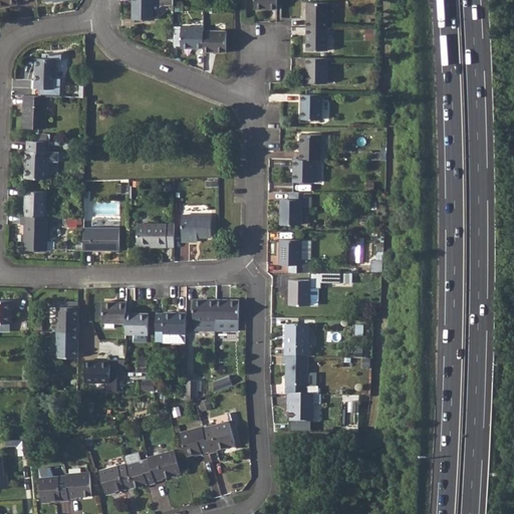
[(134,0),(134,19),(155,19),(155,10),(159,10),(163,5),(175,6),(175,0),(134,0)]
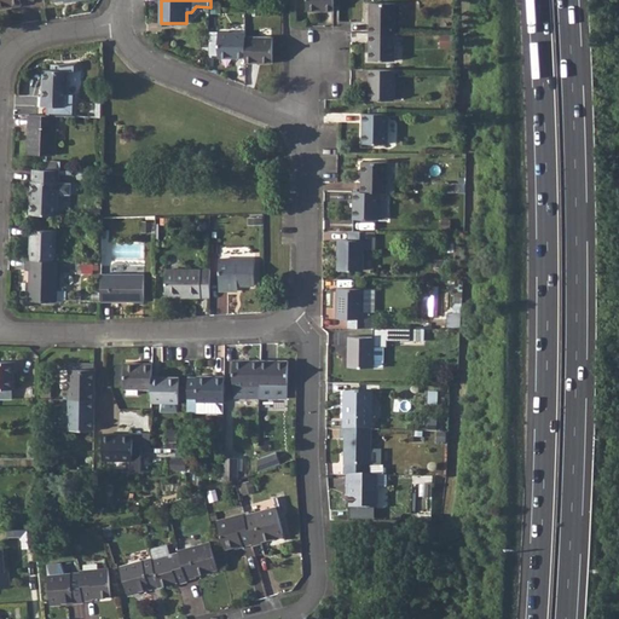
[(334,11),(334,0),(307,0),(307,10),(334,11)]
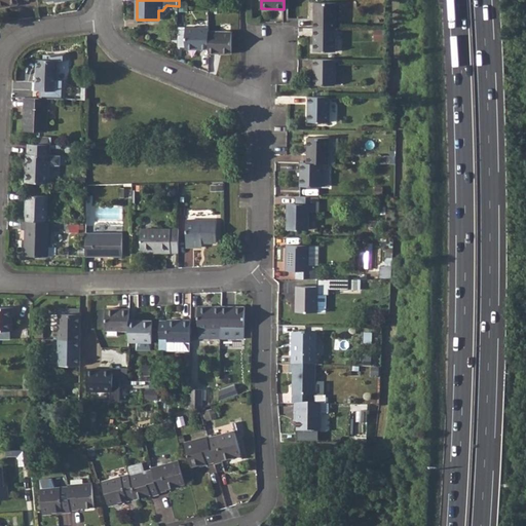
[(314,2),(314,28),(336,28),(336,2),(314,2)]
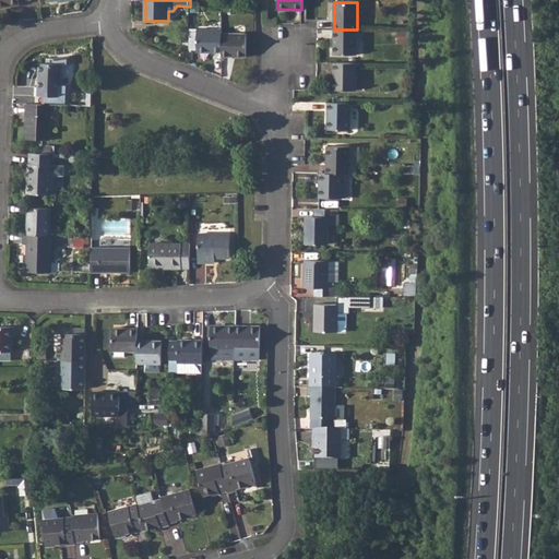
[(190,31),(189,48),(198,49),(198,51),(214,52),(222,52),(222,33),(222,30),(198,28),(198,31),(190,31)]
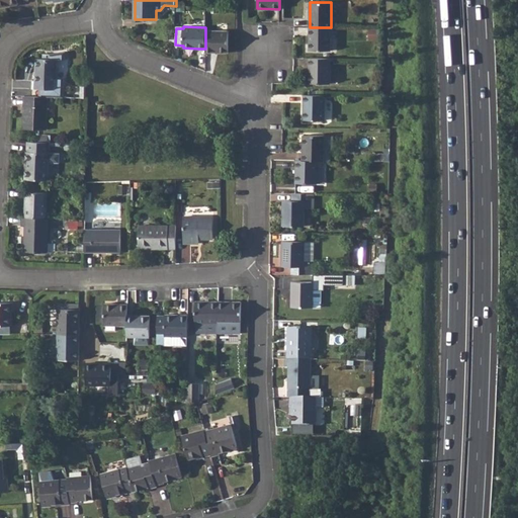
[(331,27),(310,27),(310,50),(331,51),(331,27)]
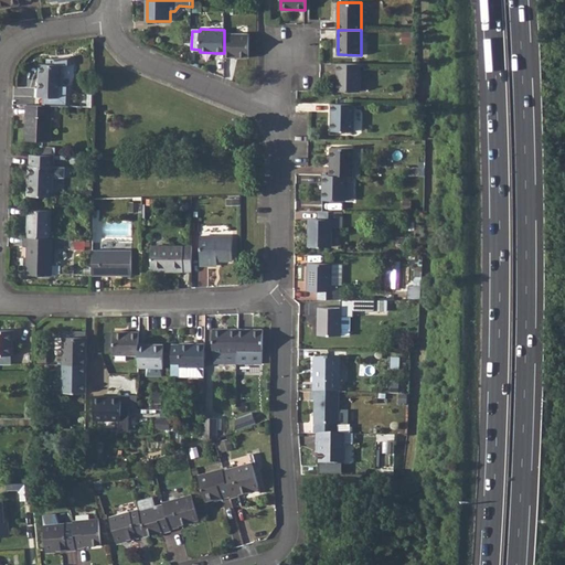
[(224,53),(224,56),(248,57),(249,34),(224,33),(224,53)]
